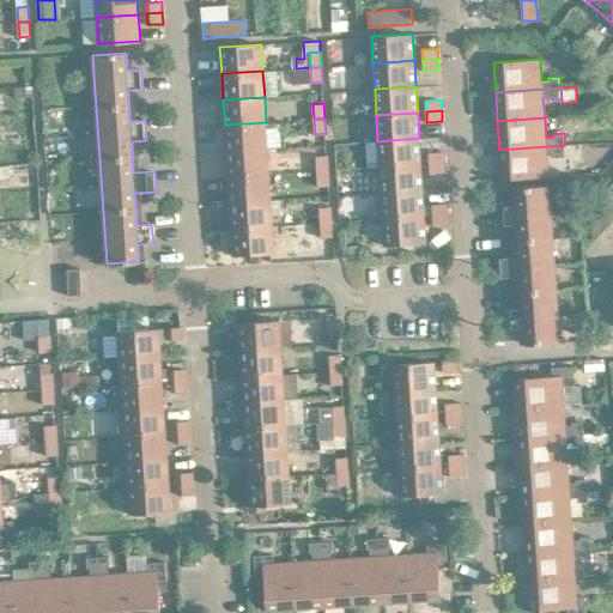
[(225,125),(226,151),(267,149),(266,122),(225,125)]
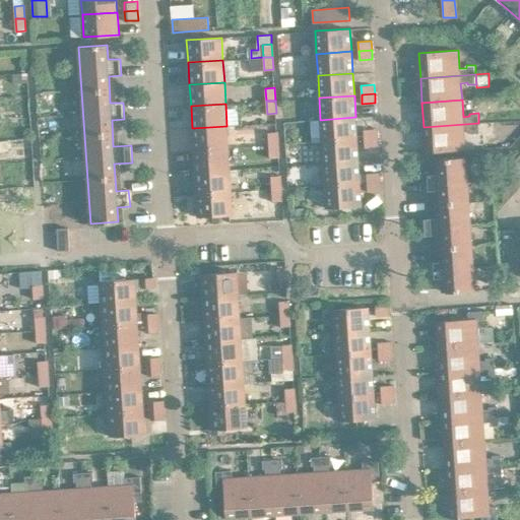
[(320,120),(322,141),(358,139),(355,117),(320,120)]
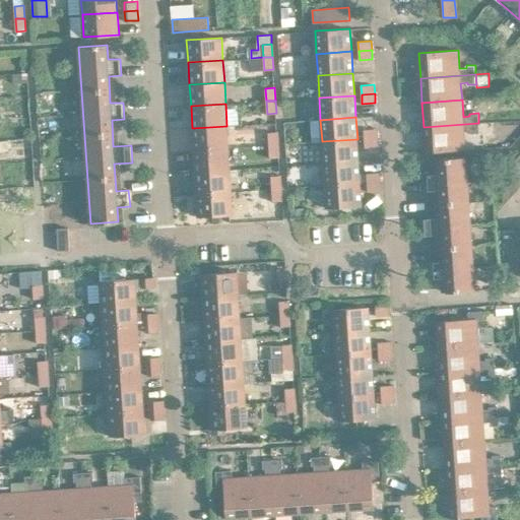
[(478,123),(424,127),(426,151),(465,149),(464,131),(470,131),(470,133),(479,133),(478,123)]
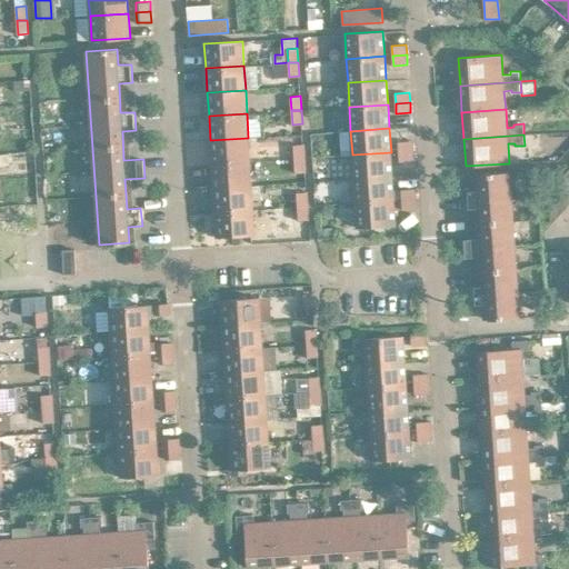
[(210,140),(211,163),(250,161),(248,138),(210,140)]
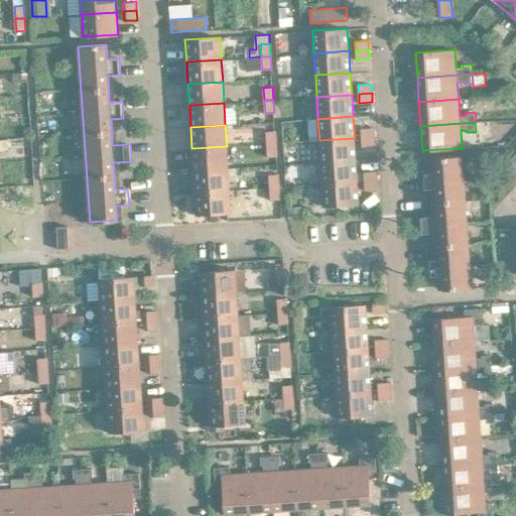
[(361,128),(362,137),(374,136),(374,127),(361,128)]
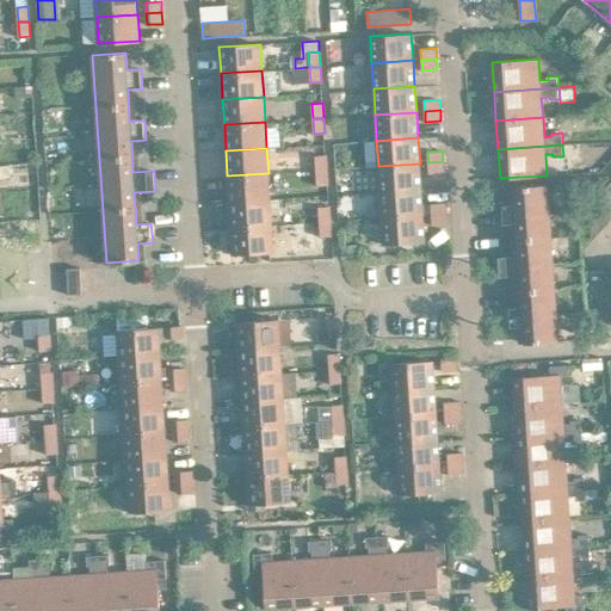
[(315,155),(316,170),(327,170),(326,154),(315,155)]
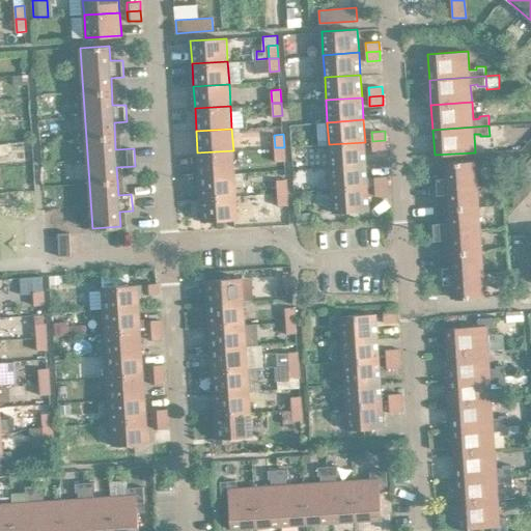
[(385,140),(372,141),(372,150),(386,149),(385,140)]
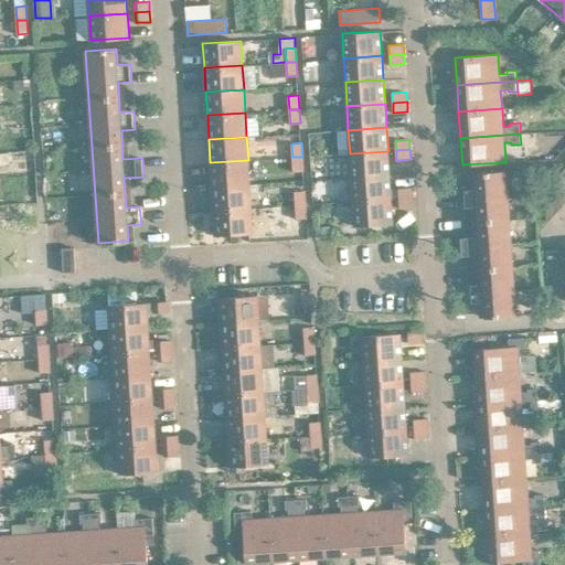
[(350,153),(351,178),(390,174),(388,151),(350,153)]
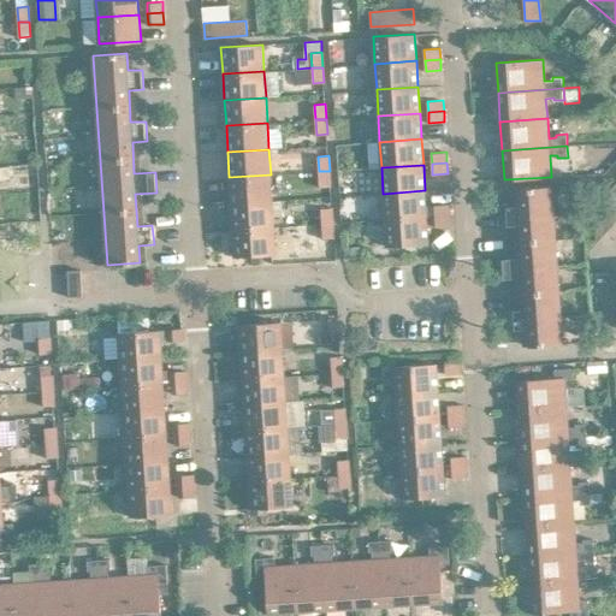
[(330,171),(319,171),(320,187),(331,185),(330,171)]
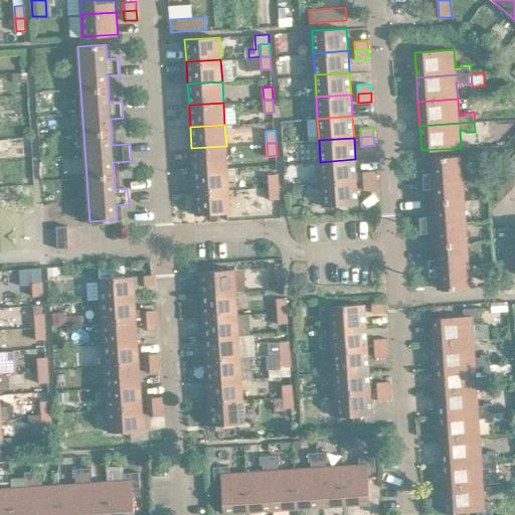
[(191,148),(193,170),(227,168),(226,146),(191,148)]
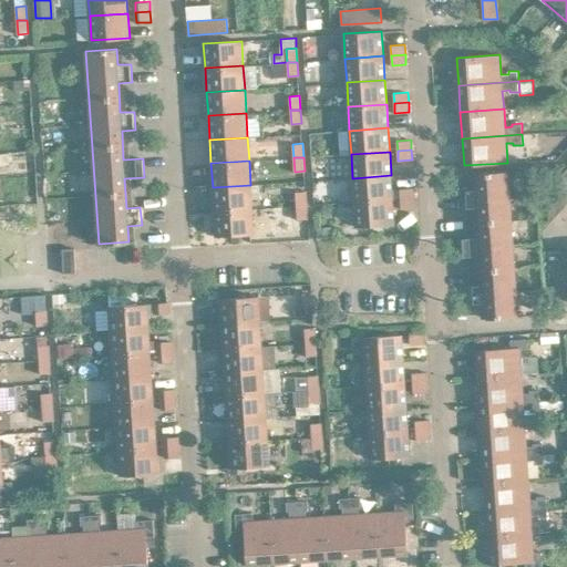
[(566,167),(547,189),(565,206),(566,203),(566,167)]
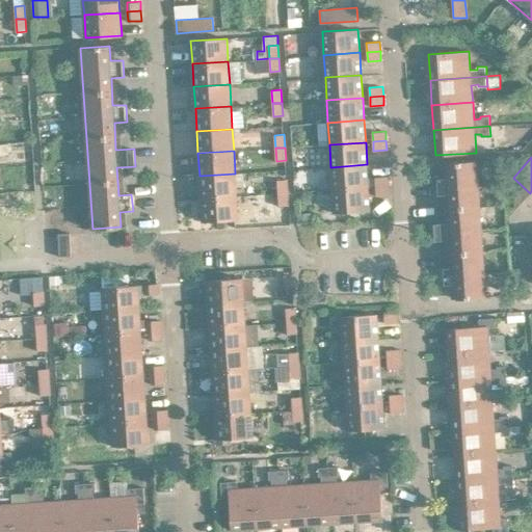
[(450,178),(436,179),(437,195),(451,194),(452,209),(452,222),(434,223),(435,241),(454,240),(454,254),(455,267),(443,268),(444,285),(456,284),(457,299),(485,297),(484,273),(477,161),(449,163),(450,178)]
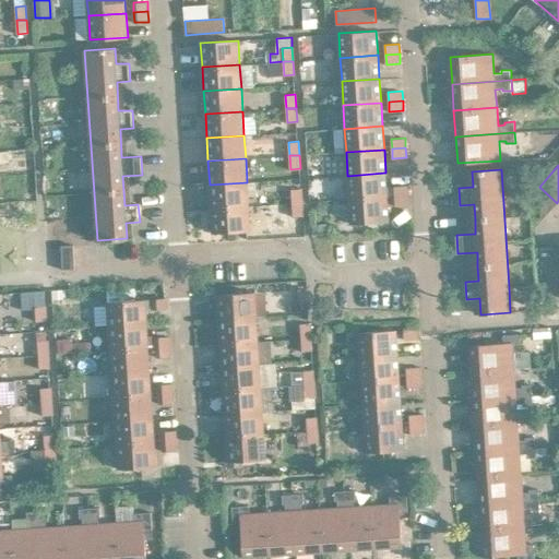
[(347,176),(349,199),(387,197),(385,173),(347,176)]
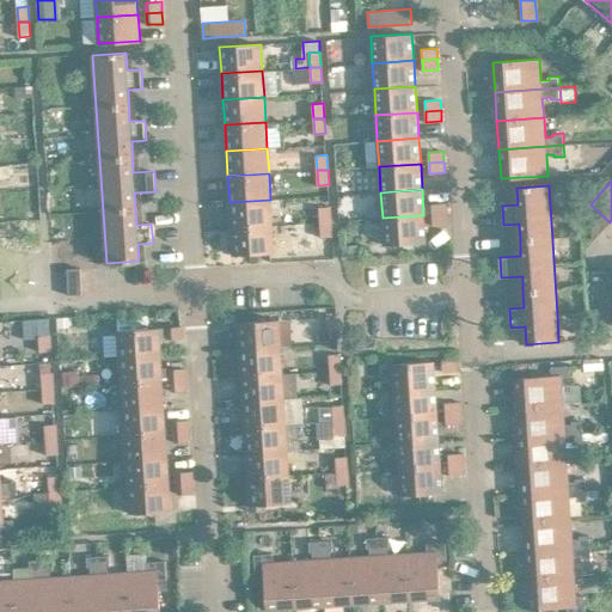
[(230,202),(231,227),(273,225),(270,200),(230,202)]
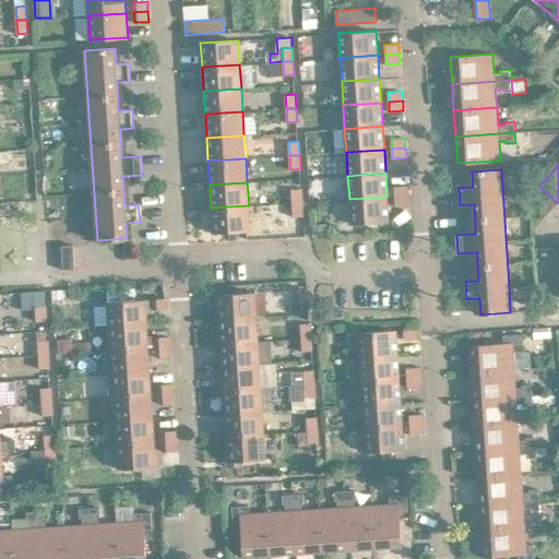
[(394,186),(395,195),(408,194),(408,185),(394,186)]
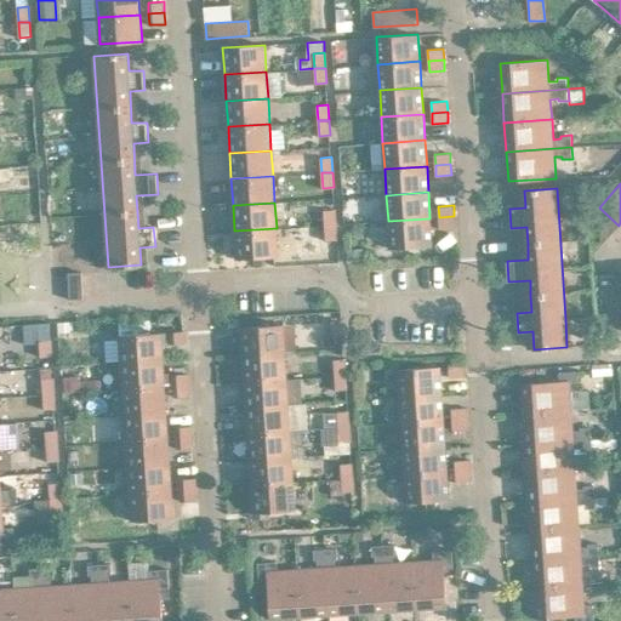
[(324,210),(325,226),(336,224),(335,209),(324,210)]
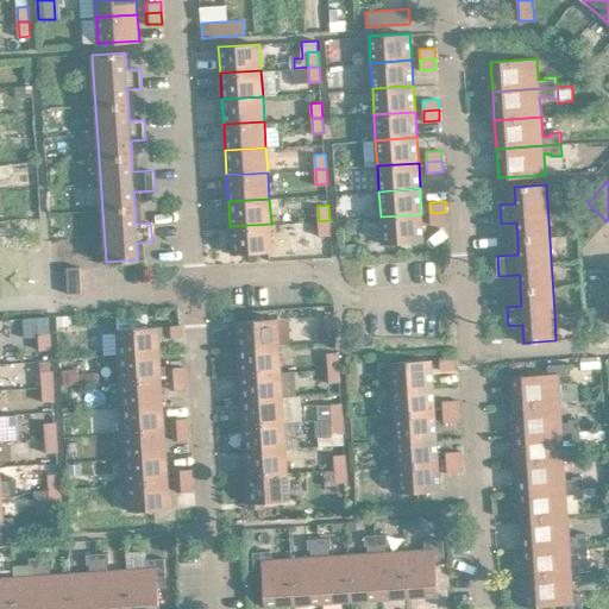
[(445,212),(431,213),(431,224),(446,223),(445,212)]
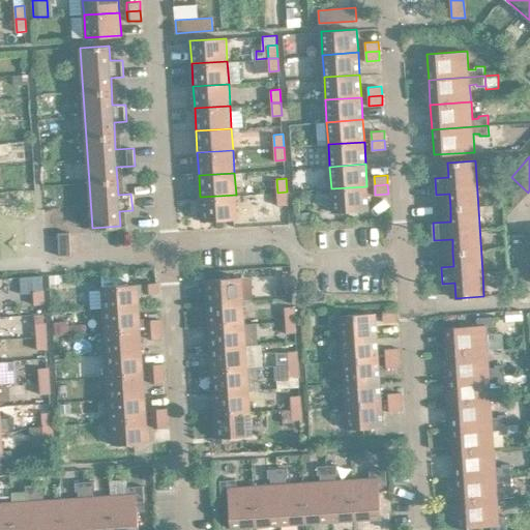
[(366,186),(331,188),(332,212),(369,209),(366,186)]
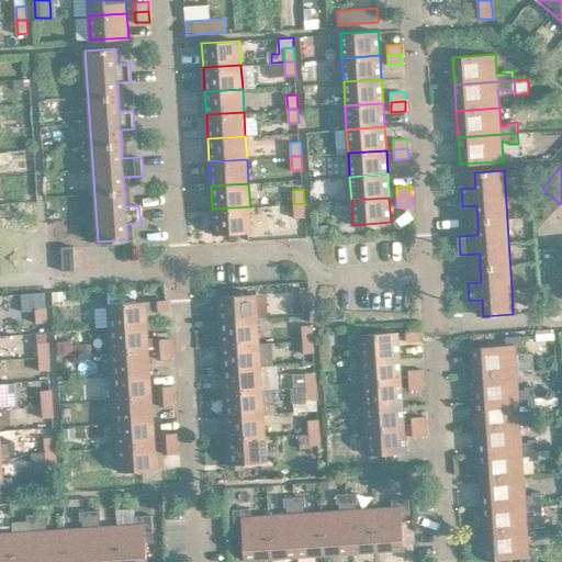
[(304,203),(294,204),(295,217),(305,217),(304,203)]
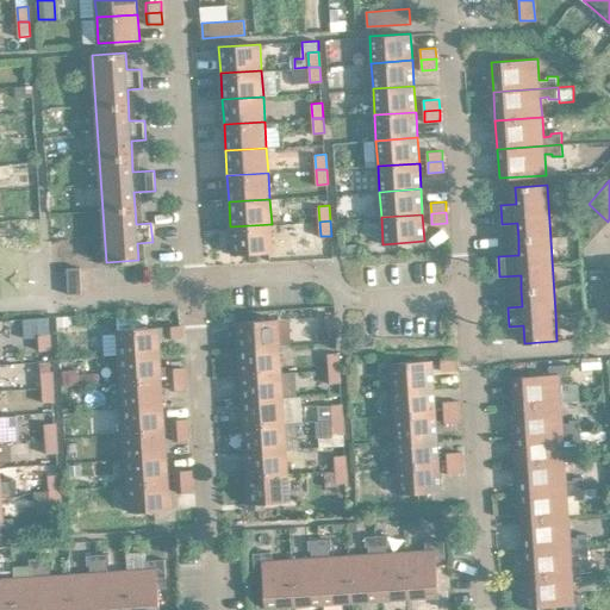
[(272,224),(230,226),(232,254),(273,251),(272,224)]
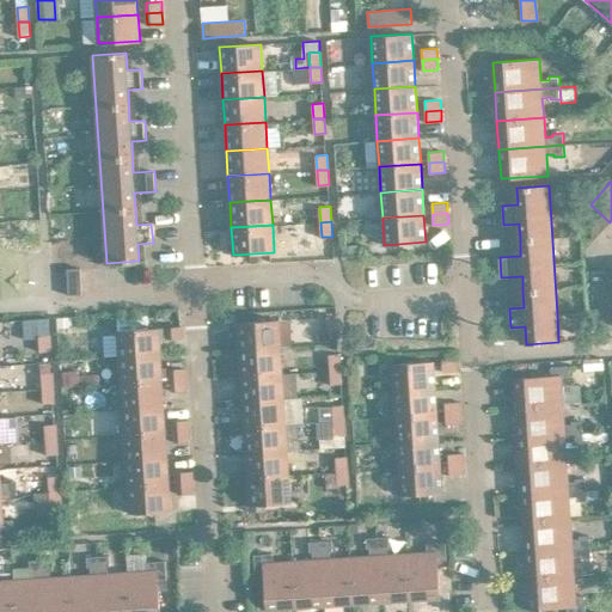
[(359,245),(343,246),(343,257),(360,256),(359,245)]
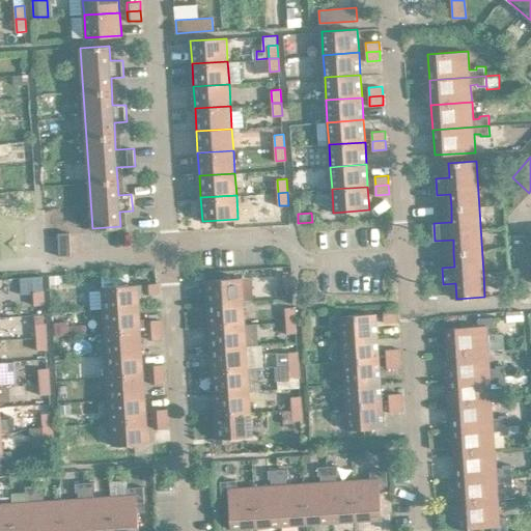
[(58,232),(60,256),(72,255),(71,232),(58,232)]
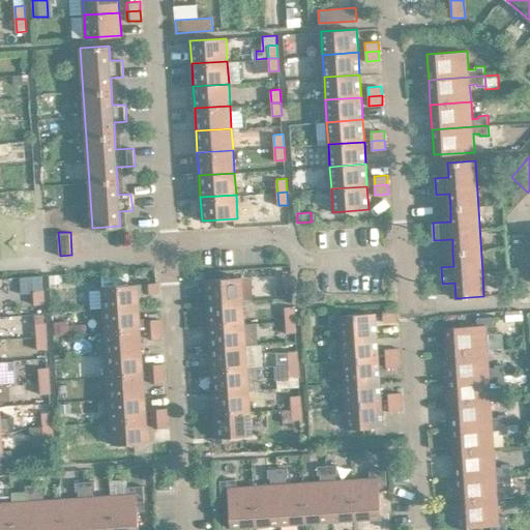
[(283,274),(284,288),(293,287),(292,273),(283,274)]
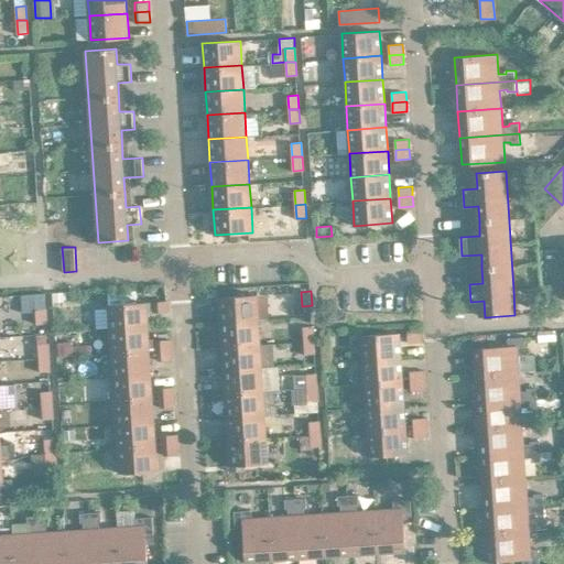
[(66,292),(53,292),(53,302),(66,301),(66,292)]
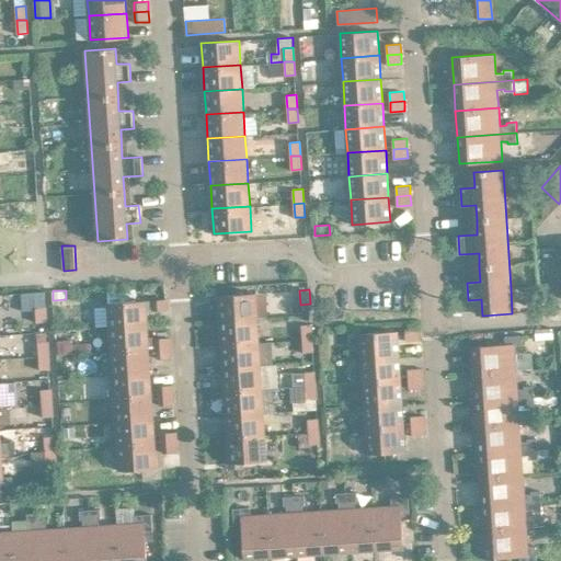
[(45,292),(22,293),(24,310),(36,310),(36,308),(46,307),(45,292)]
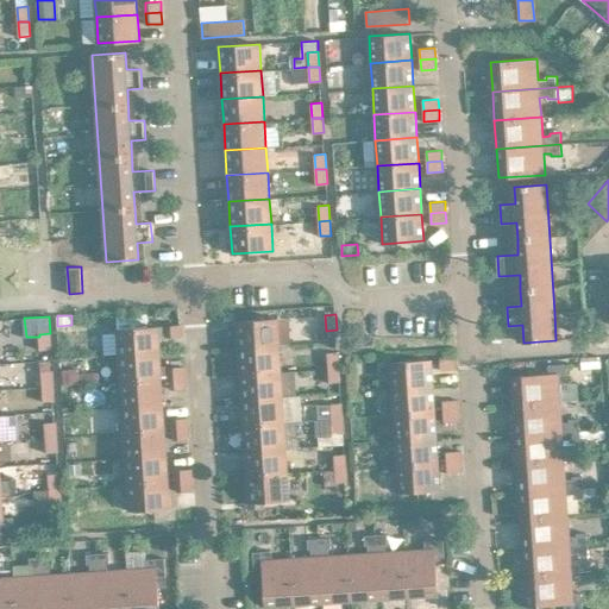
[(236,321),(238,347),(280,345),(277,318),(236,321)]
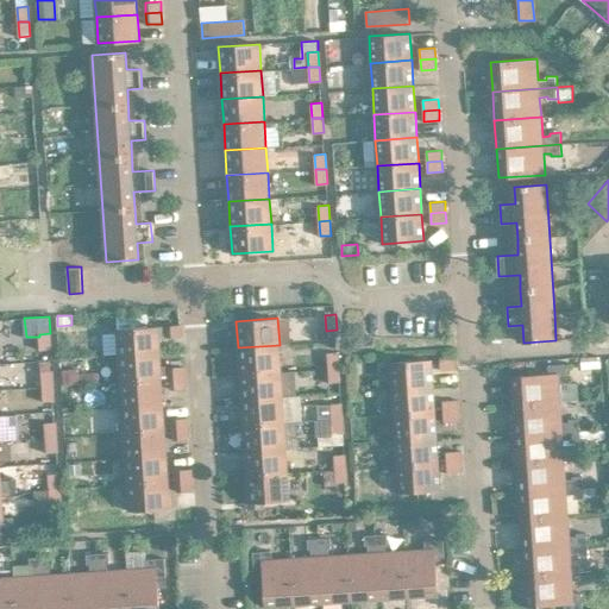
[(167,326),(167,337),(182,336),(182,325),(167,326)]
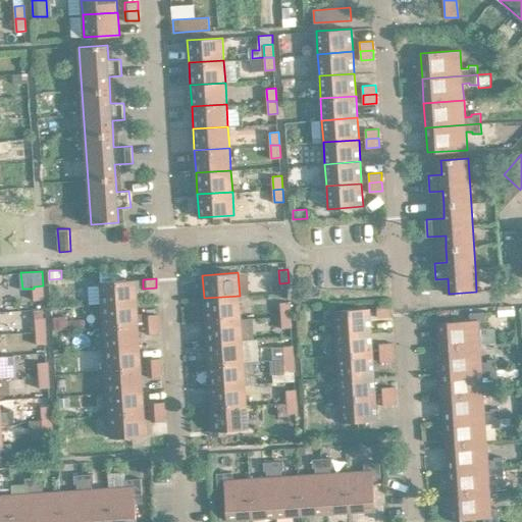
[(100,281),(102,305),(137,303),(136,279),(100,281)]
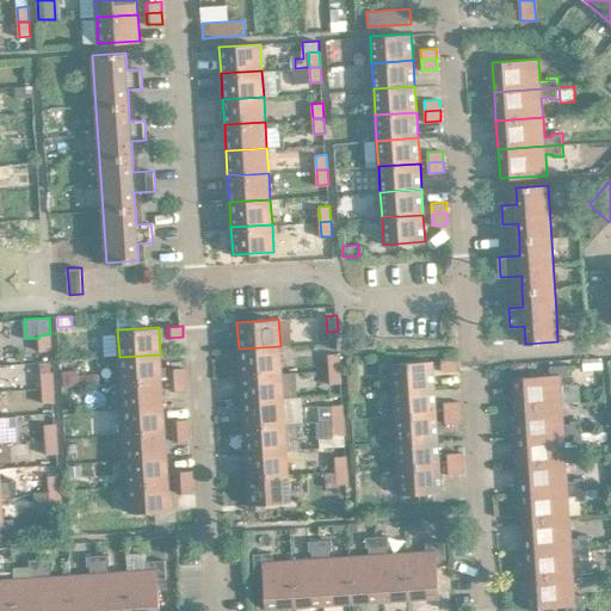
[(39,338),(39,351),(51,350),(50,334),(39,335),(39,338)]
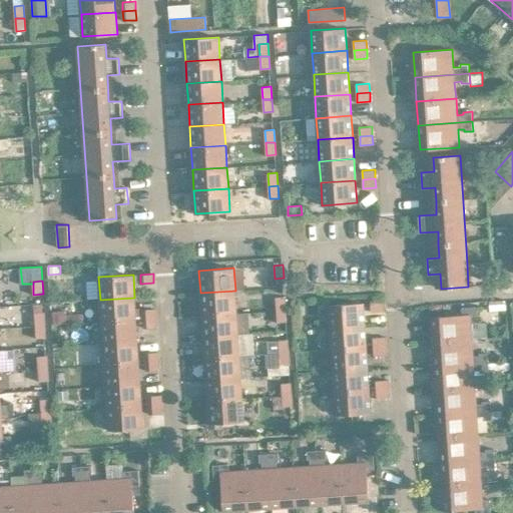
[(200,293),(201,315),(236,312),(235,291),(200,293)]
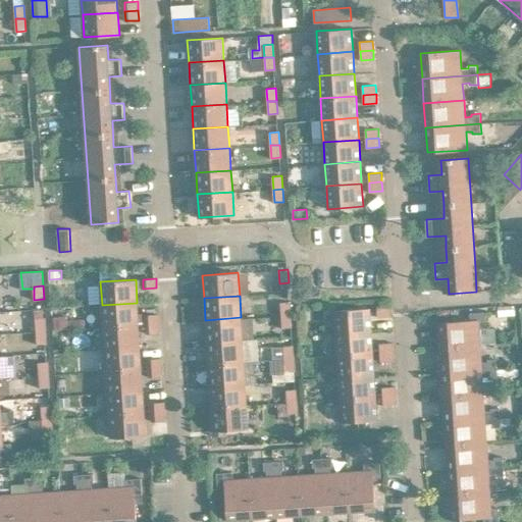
[(280,302),(281,315),(291,314),(290,301),(280,302)]
